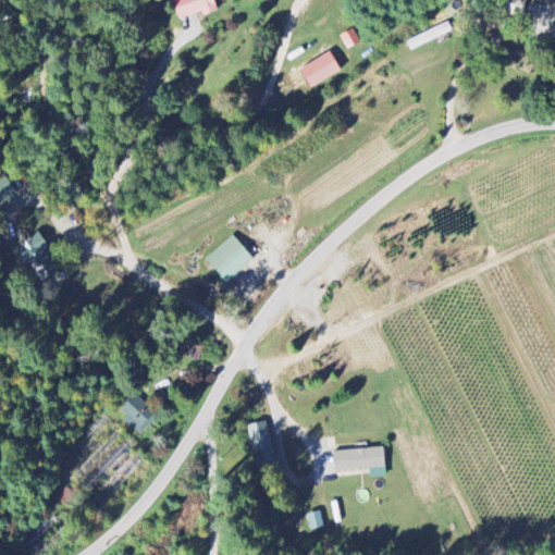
[(185,0),(173,4),(177,19),(200,10),(202,15),(219,10),(214,0),(185,0)]
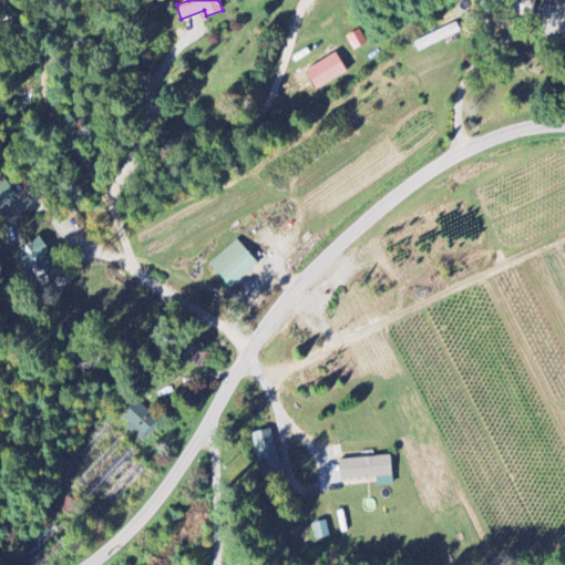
[(504,0),(505,12),(534,13),(533,0),(504,0)]
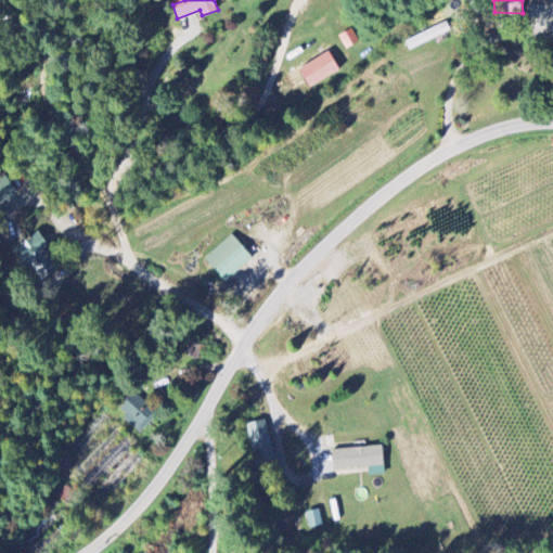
[(360,40),(354,26),(337,34),(345,48),(360,40)]
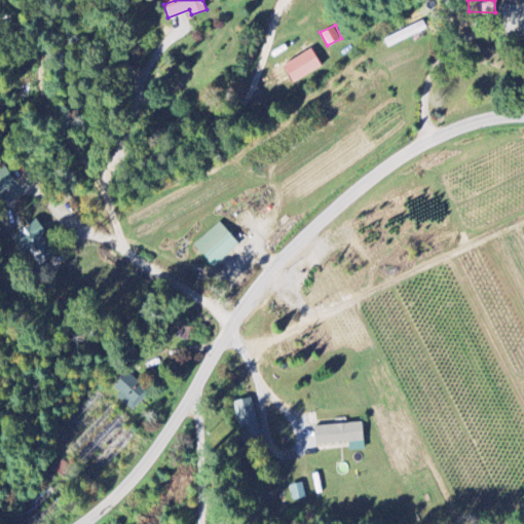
[(323,65),(312,47),(283,64),(294,82),(323,65)]
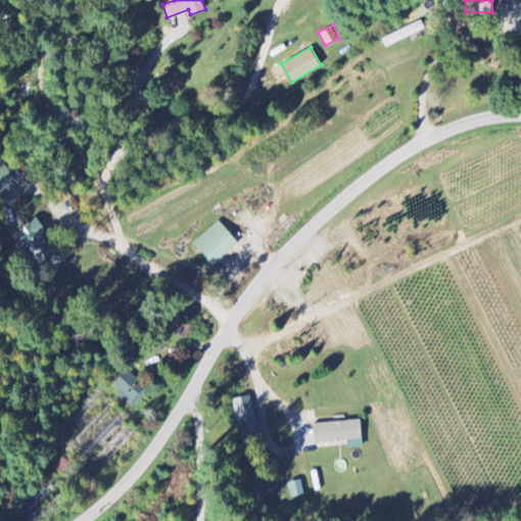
[(0,189),(14,183),(7,167),(0,170),(0,189)]
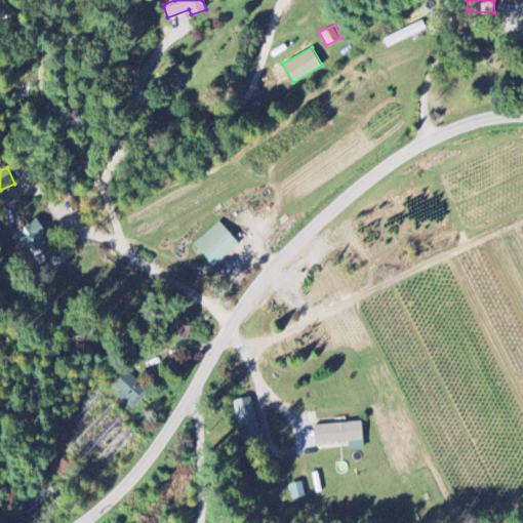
[(9,236),(23,253),(27,250),(38,265),(56,250),(33,218),(9,236)]
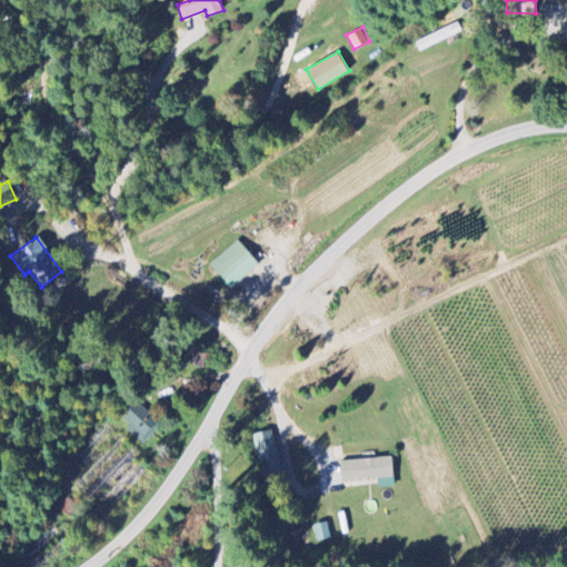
[(230,288),(258,262),(236,239),(209,265),(230,288)]
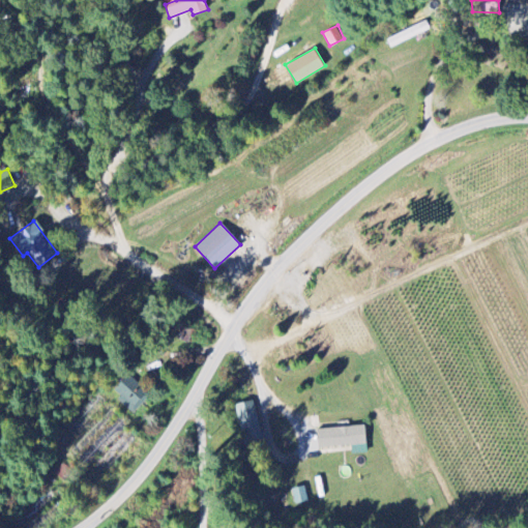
[(110,390),(134,411),(148,396),(125,375),(110,390)]
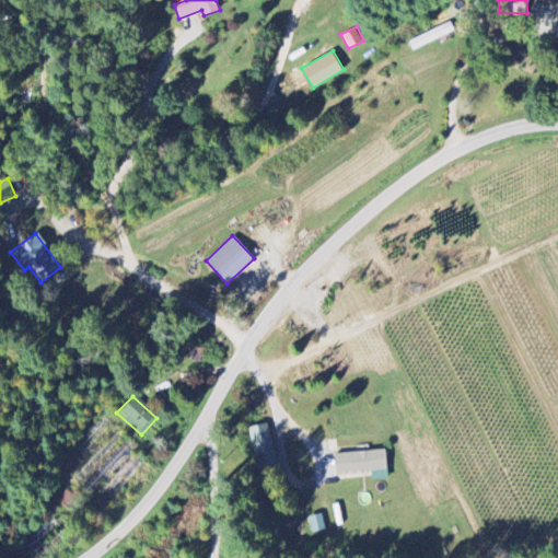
[(246,428),(260,477),(280,472),(266,422),(246,428)]
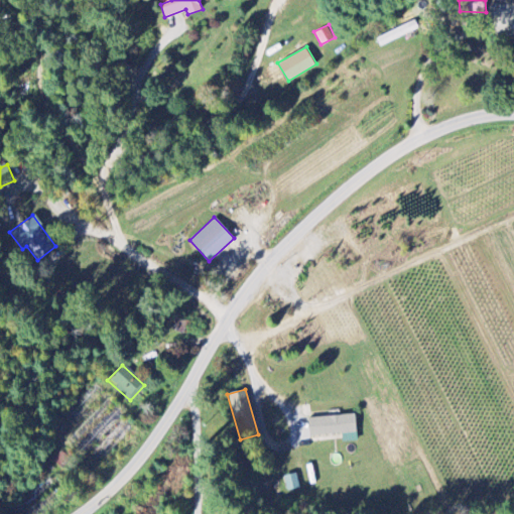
[(309,434),(342,433),(343,441),(357,440),(356,413),(308,416),(309,434)]
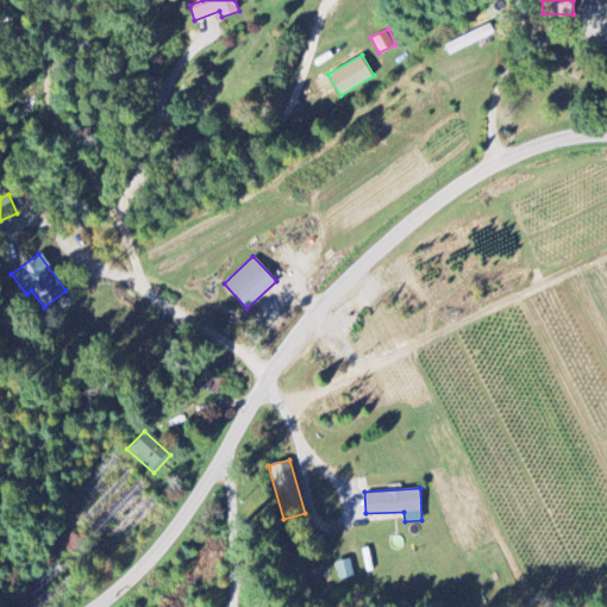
[(354,575),(349,557),(335,562),(339,579),(354,575)]
